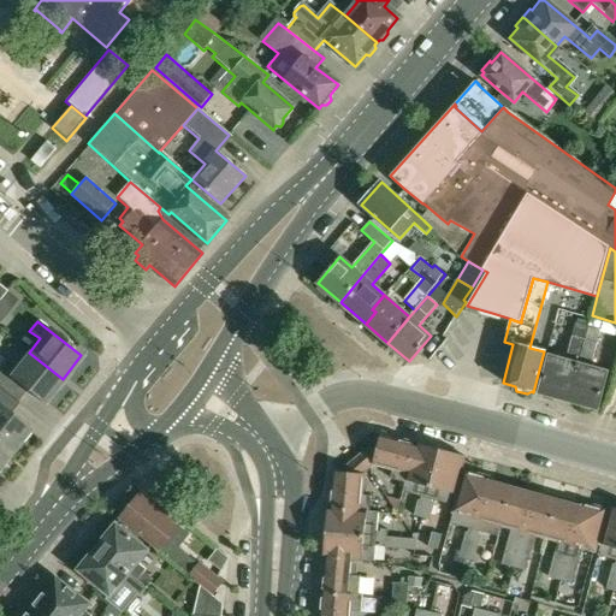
[(549,357),(544,373),(538,394),(543,395),(544,400),(551,401),(554,397),(568,401),(588,329),(574,325),(564,361),(549,357)]
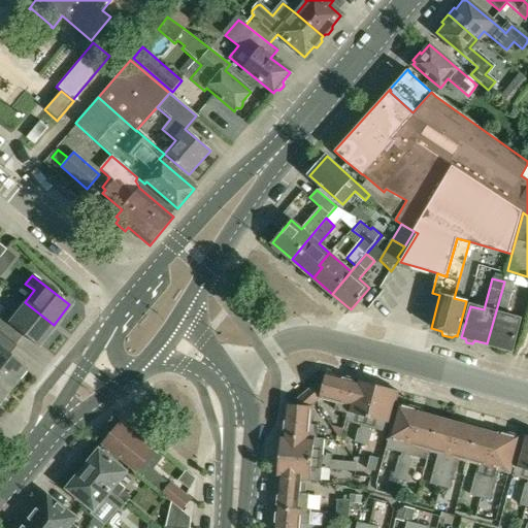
[(515,284),(504,282),(487,343),(497,347),(499,351),(505,352),(508,350),(512,351),(520,320),(506,316),(515,284)]
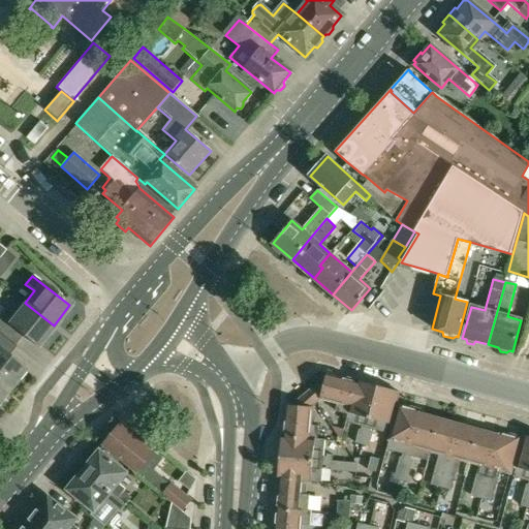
[(6,307),(0,314),(0,333),(14,345),(23,335),(37,346),(54,325),(25,303),(16,314),(6,307)]
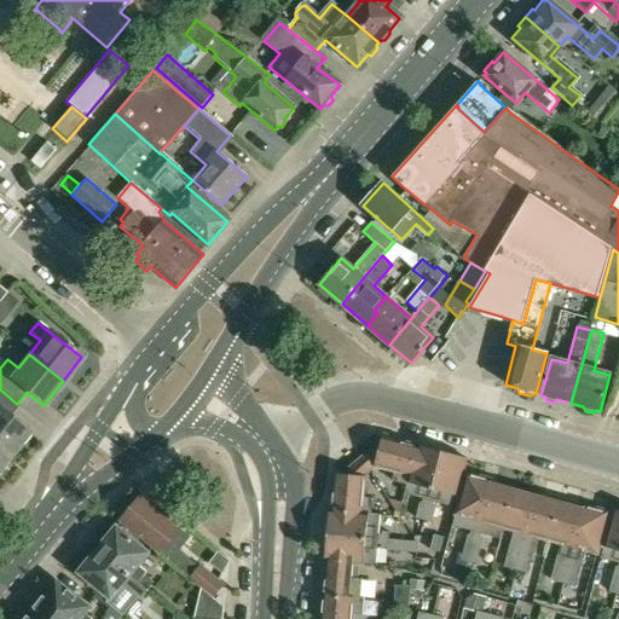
[(18,404),(17,404),(0,389),(0,444),(11,452),(28,431),(10,416),(18,404)]
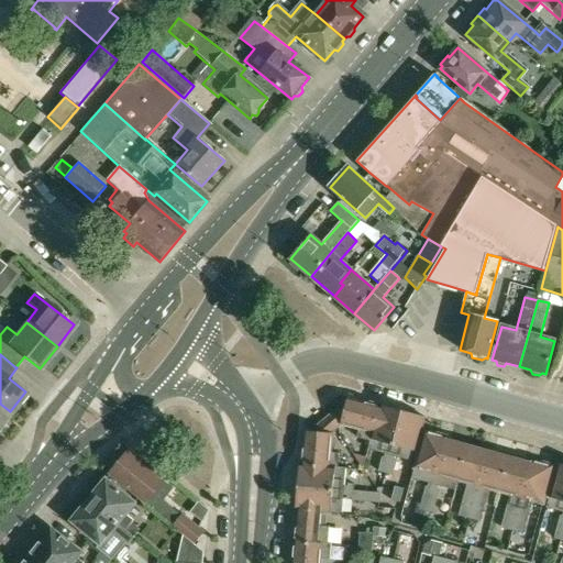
[(372,438),(373,431),(379,406),(349,397),(345,410),(339,408),(330,415),(338,427),(341,422),(359,428),(356,437),(371,441),(372,438)]
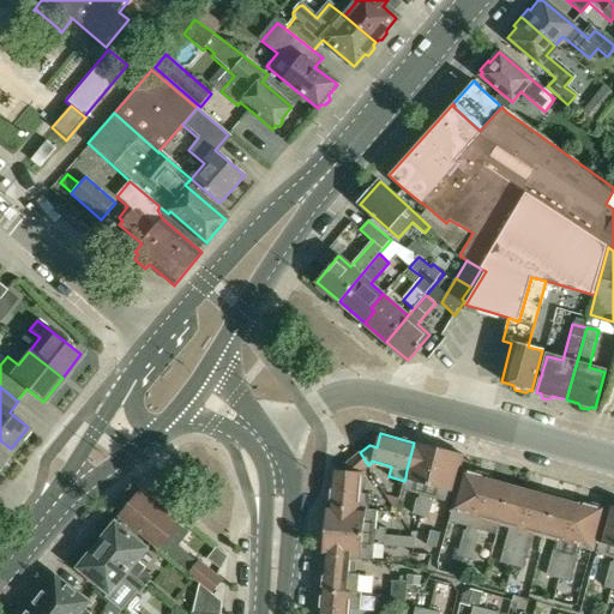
[(0,463),(11,449),(0,440),(0,463)]
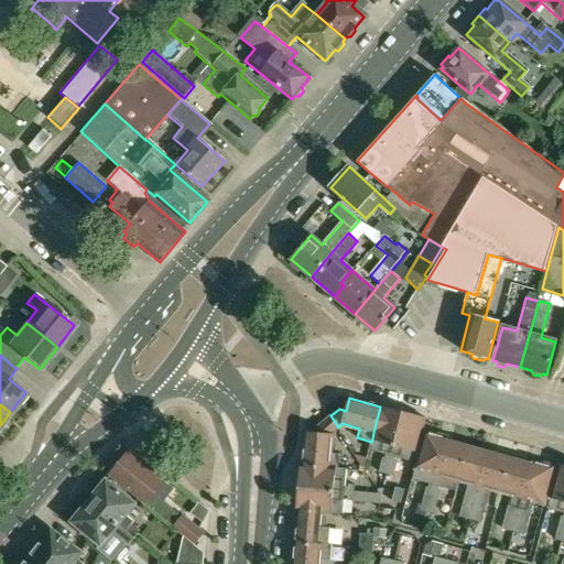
[(380,405),(380,407),(373,432),(372,438),(371,442),(369,449),(386,454),(384,458),(382,457),(378,472),(386,474),(403,412),(380,405)]
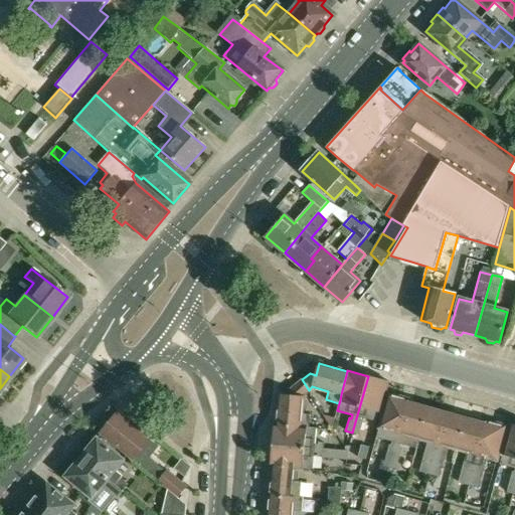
[(377,421),(388,382),(368,376),(352,433),(359,435),(362,421),(360,421),(361,417),(377,421)]
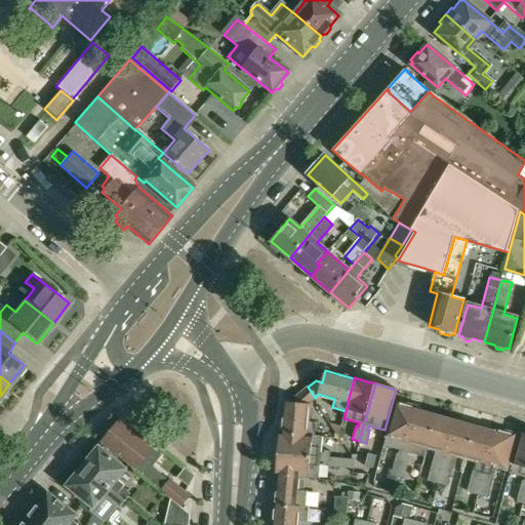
[(316,422),(309,421),(310,405),(312,401),(304,390),(296,397),(296,402),(284,401),(281,433),(307,435),(315,436),(316,422)]
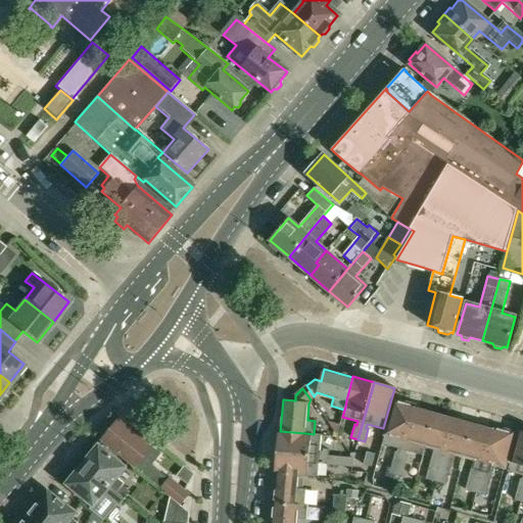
[(395,474),(396,471),(414,409),(415,406),(394,399),(382,443),(398,448),(396,453),(395,453),(389,473),(395,474)]
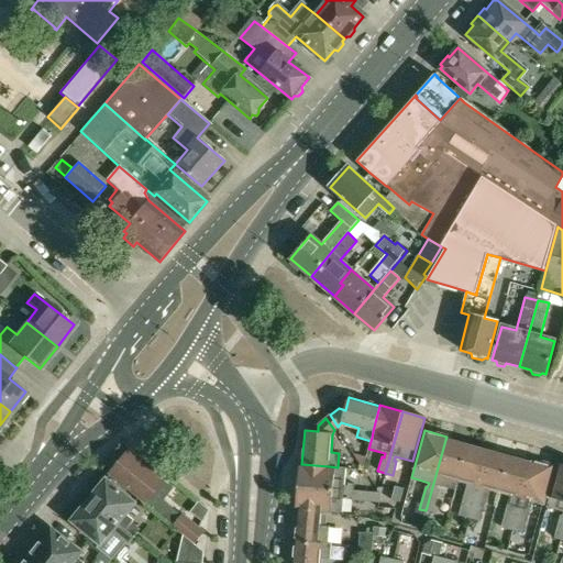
[(427,507),(426,510),(433,512),(440,489),(438,489),(439,485),(454,489),(456,482),(466,445),(445,440),(427,507)]
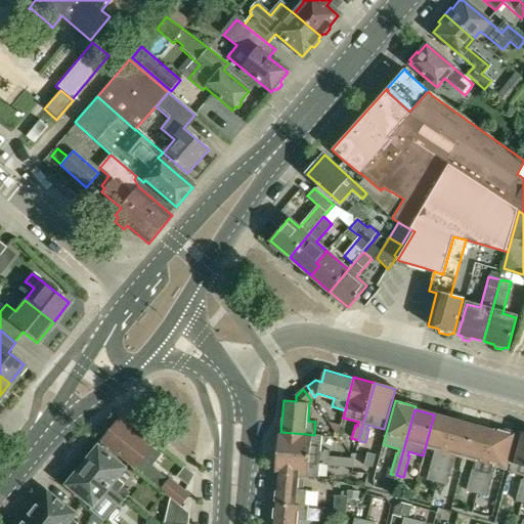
[(434,415),(425,448),(435,450),(427,480),(431,481),(437,483),(453,421),(434,415)]
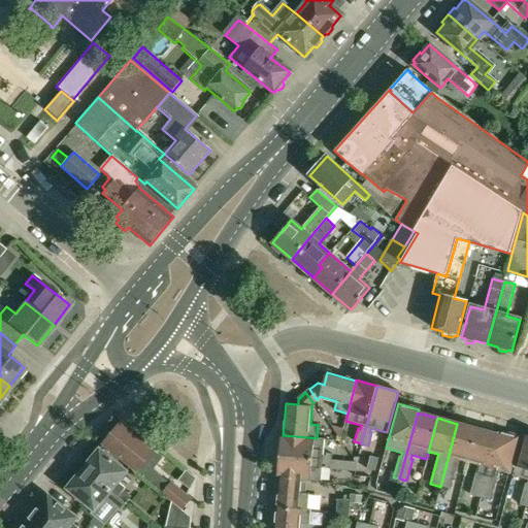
[(103,444),(162,492),(183,509),(191,499),(170,482),(169,483),(151,468),(161,457),(121,424),(103,444)]
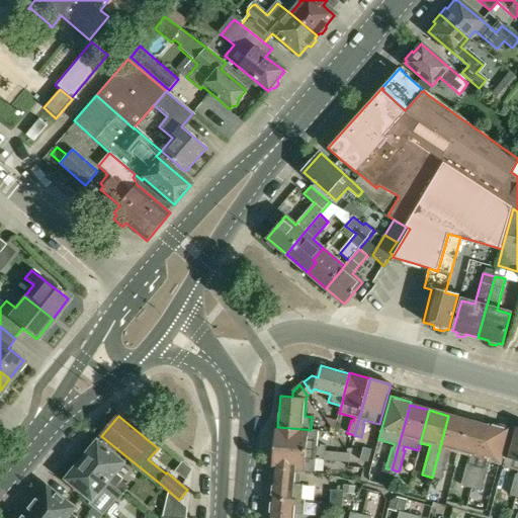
[(448,416),(432,478),(440,480),(448,448),(460,451),(467,421),(448,416)]
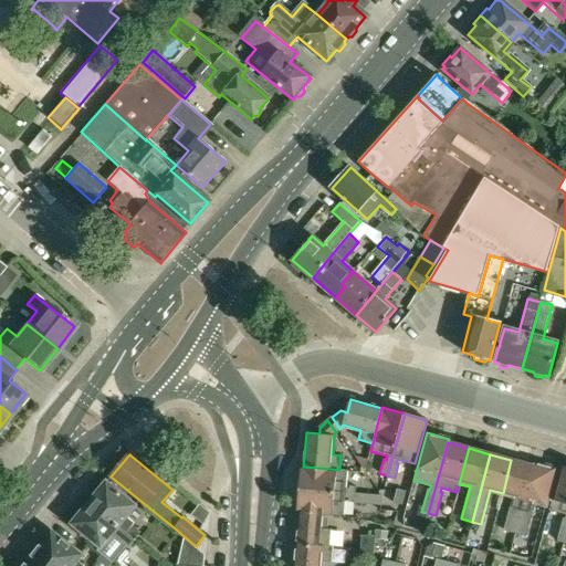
[(504,530),(514,533),(532,465),(511,460),(503,493),(513,496),(504,530)]
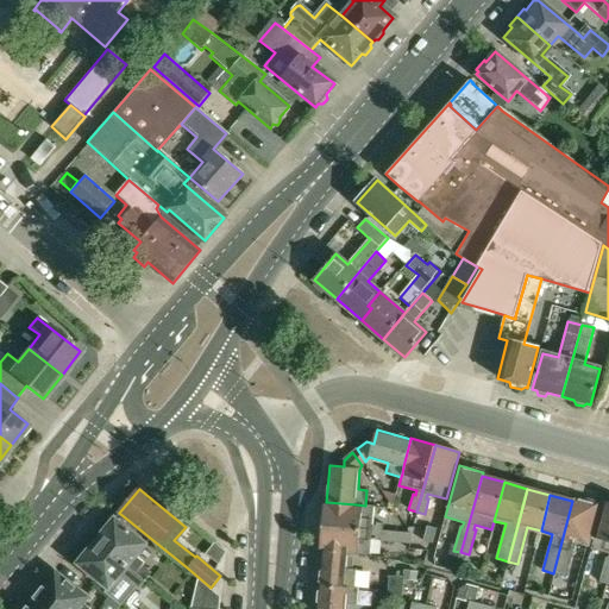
[(573,498),(572,501),(553,573),(566,577),(576,540),(588,544),(598,504),(573,498)]
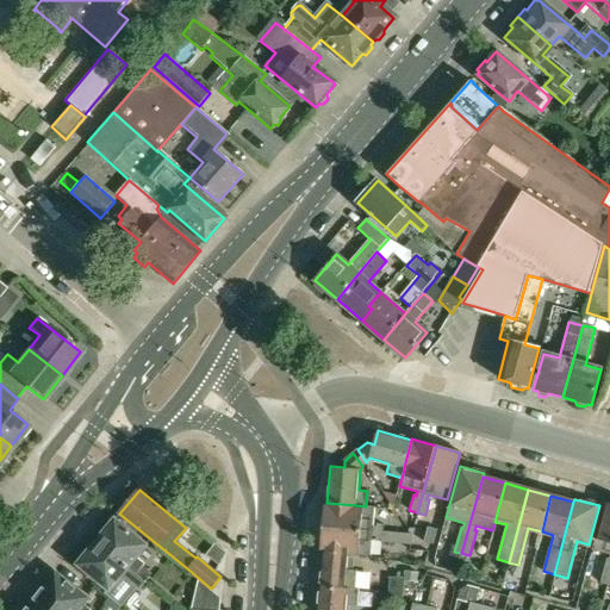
[(323,528),(383,533),(384,524),(378,523),(378,527),(374,526),(375,508),(366,506),(356,505),(327,503),(325,503),(323,528)]
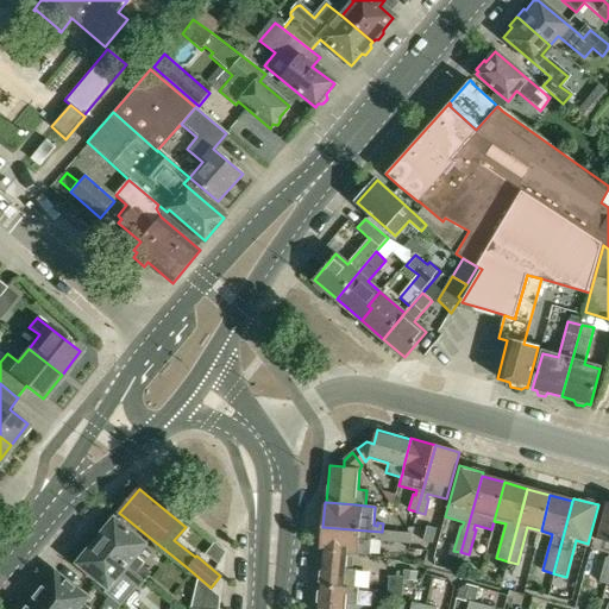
[(608,502),(603,502),(591,548),(608,553),(608,556),(608,558),(607,558),(600,583),(607,584),(608,581),(608,573),(608,502)]
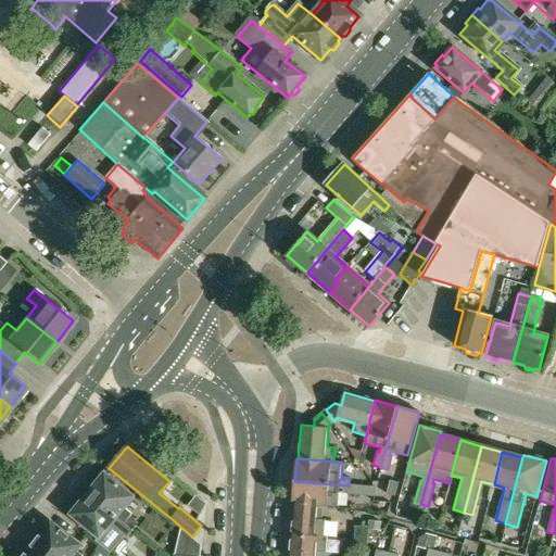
[(97,483),(85,497),(96,506),(99,502),(131,529),(137,521),(129,516),(131,514),(123,506),(133,495),(104,472),(102,476),(100,476),(97,479),(97,483)]
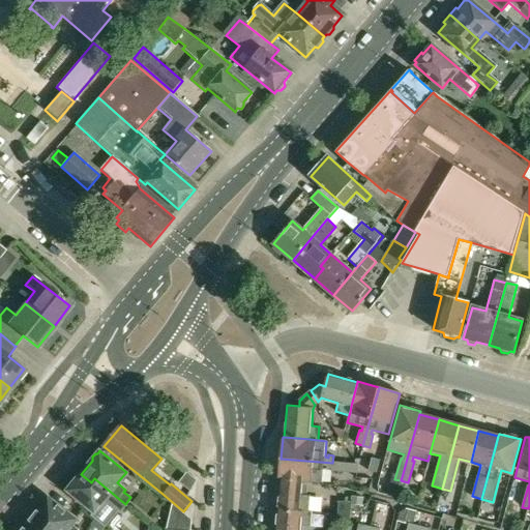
[(377,473),(381,460),(372,458),(369,471),(377,473)]
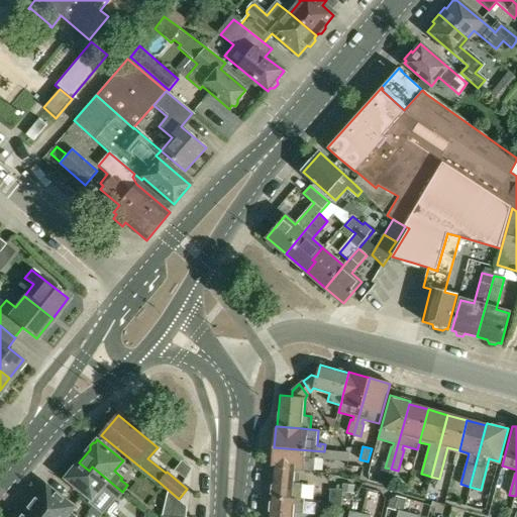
[(273,468),(295,470),(314,471),(315,455),(318,455),(318,457),(323,457),(323,458),(348,460),(349,453),(337,452),(324,451),(274,447),(272,467),(273,468)]
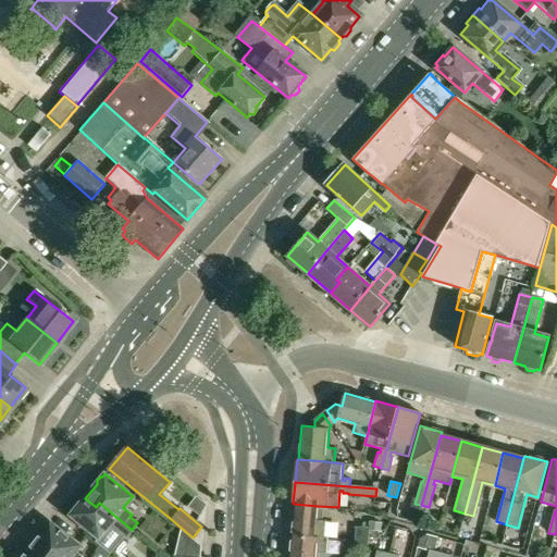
[(206,505),(196,497),(187,507),(199,516),(206,505)]
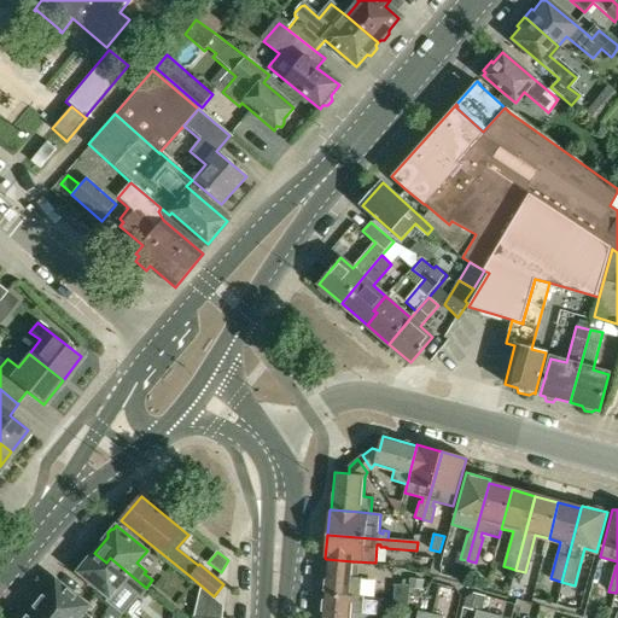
[(146,588),(110,558),(106,563),(94,553),(89,559),(86,559),(82,563),(82,567),(79,571),(109,596),(105,601),(122,614),(138,596),(140,599),(147,589),(146,588)]
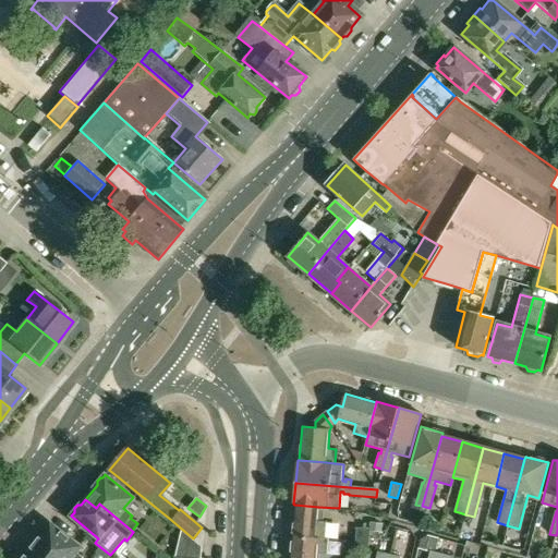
[(291,537),(318,538),(325,538),(326,522),(317,521),(318,507),(294,505),(291,537)]
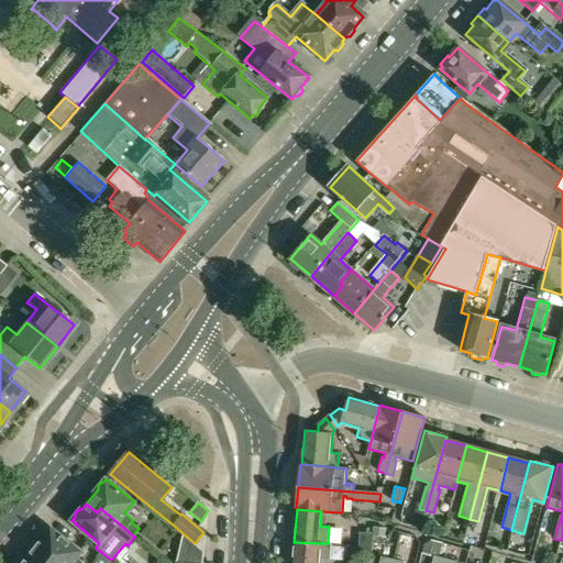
[(385,527),(373,527),(373,532),(372,536),(385,537),(385,527)]
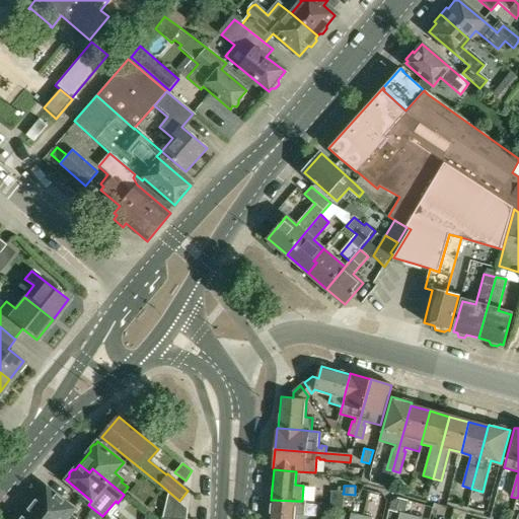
[(74,508),(48,487),(21,518),(78,518),(70,513),(74,508)]
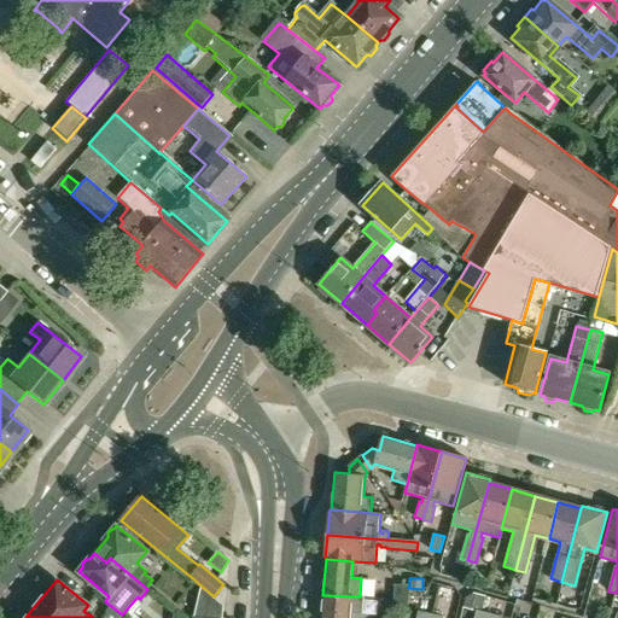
[(196,584),(193,616),(216,617),(220,617),(222,605),(196,584)]
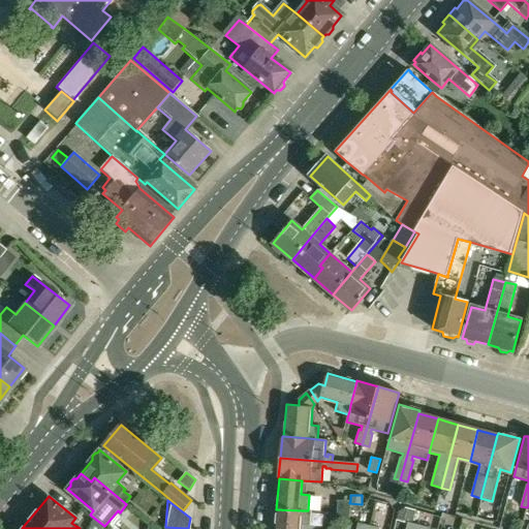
[(337,500),(337,510),(349,511),(349,503),(350,500),(337,500)]
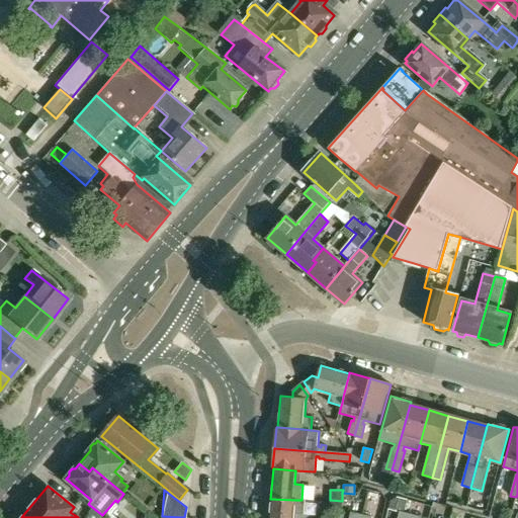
[(408,517),(410,513),(405,512),(405,510),(410,511),(412,501),(397,497),(391,500),(387,509),(399,512),(397,517),(408,517)]
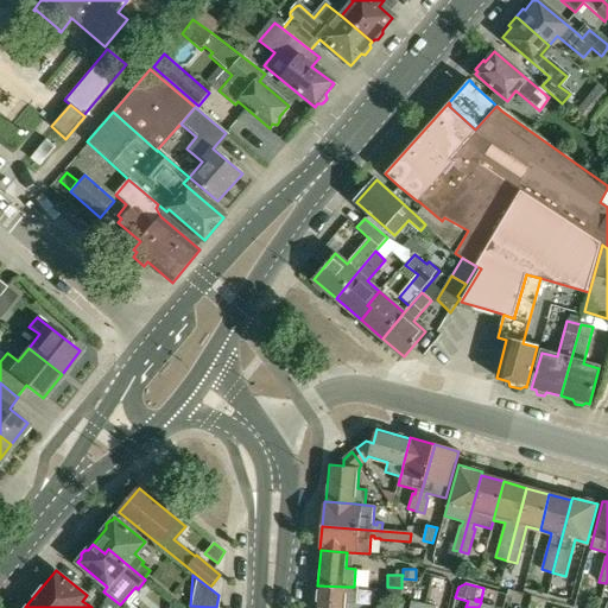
[(358,588),(354,587),(347,587),(317,586),(315,607),(344,607),(346,603),(356,603),(358,588)]
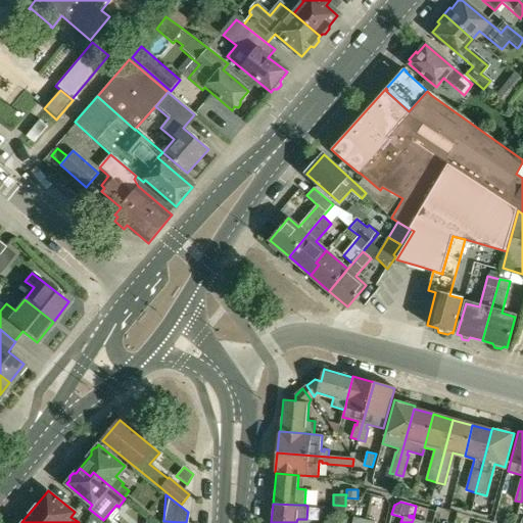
[(345,517),(345,506),(333,505),(332,516),(345,517)]
